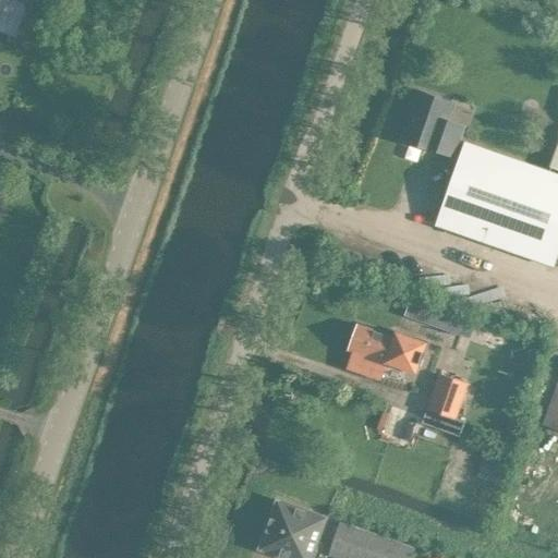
[(434,149),(434,148),(450,154),(460,123),(445,118),(451,101),(414,88),(408,107),(413,109),(402,138),(434,149)]
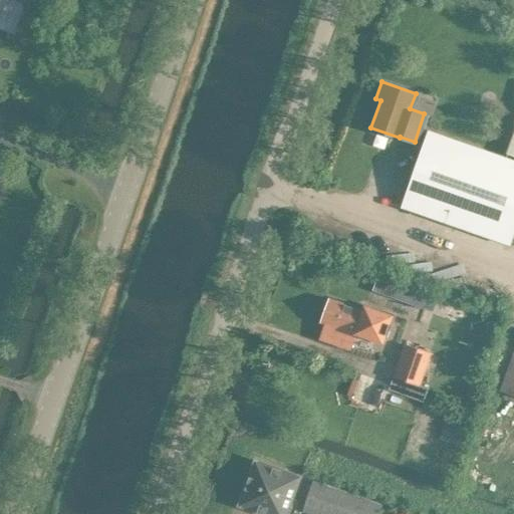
[(401,206),(509,244),(513,228),(513,159),(428,130),(401,206)]
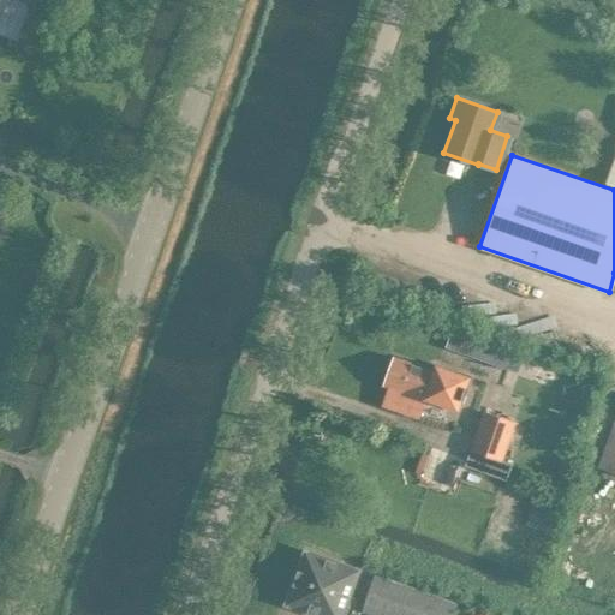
[(383,383),(458,408),(467,376),(435,365),(434,370),(393,356),(383,383)]
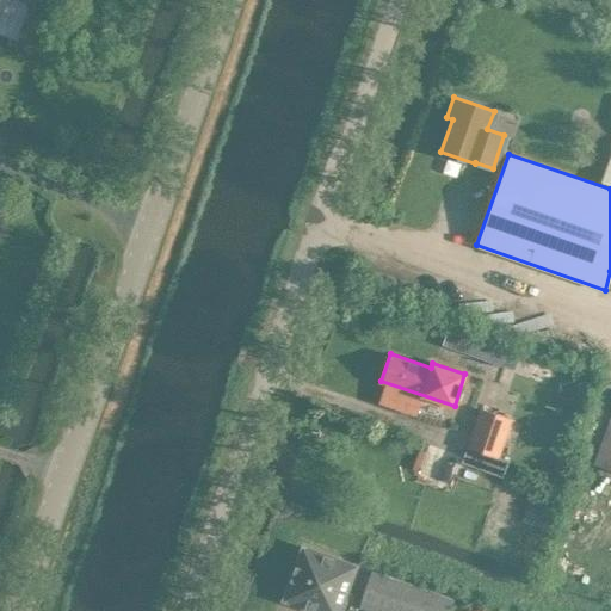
[(469,445),(499,455),(511,418),(481,407),(469,445)]
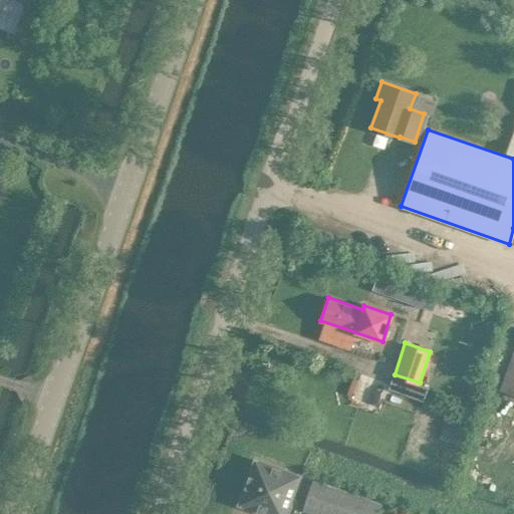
[(513,344),(498,390),(513,395),(513,344)]
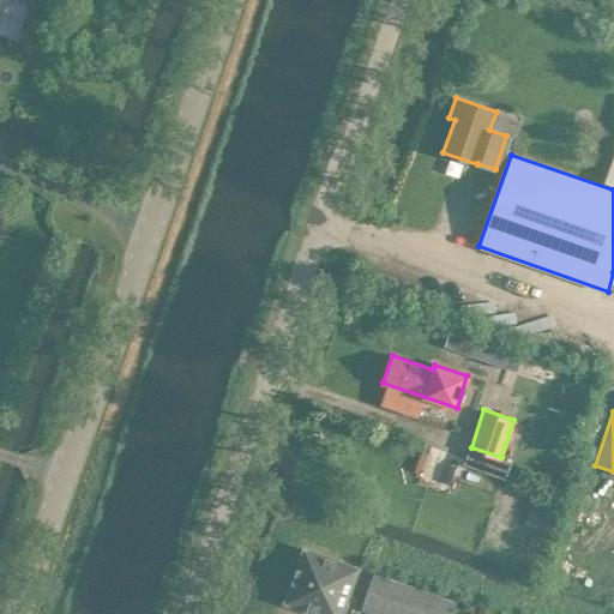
[(284,603),(314,613),(342,613),(359,569),(305,549),(284,603)]
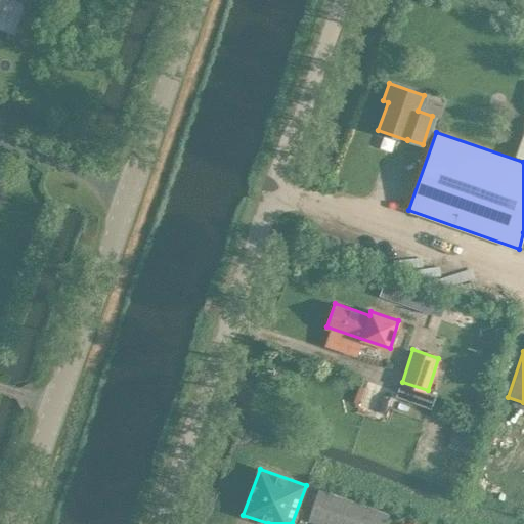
[(384,523),(387,519),(315,496),(307,520),(318,523),(384,523)]
